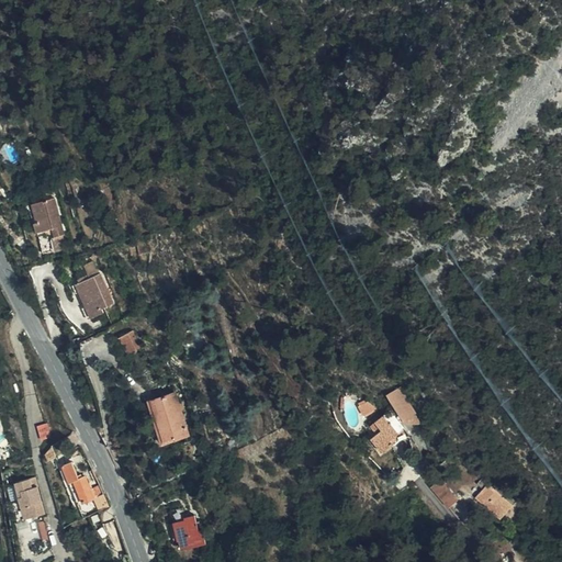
[(59,199),(46,202),(32,205),(36,225),(35,225),(36,233),(55,229),(57,237),(63,236),(67,236),(59,199)]
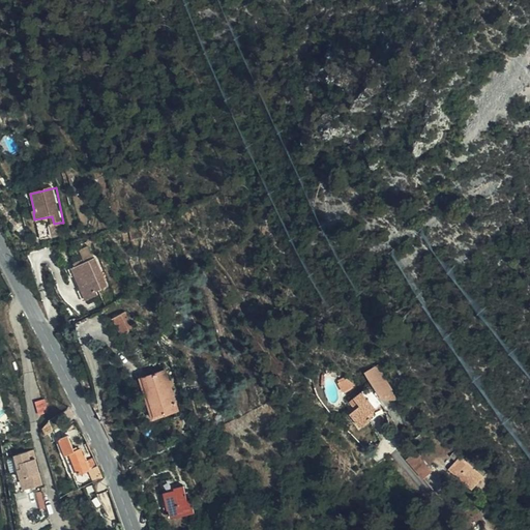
[(101,283),(89,255),(67,264),(82,296),(93,291),(91,287),(101,283)]
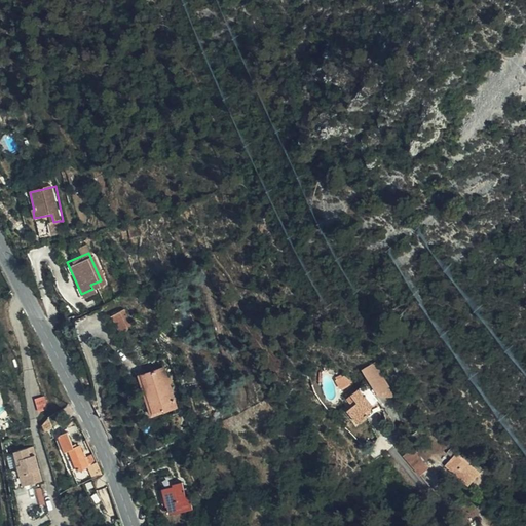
[(106,312),(114,329),(128,322),(120,305),(106,312)]
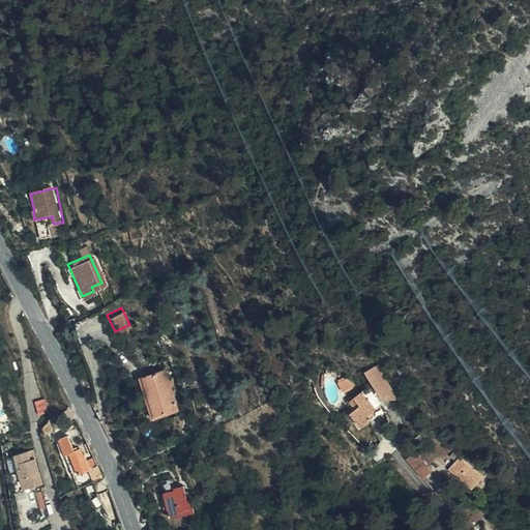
[(381,402),(392,404),(398,401),(378,365),(364,373),(381,402)]
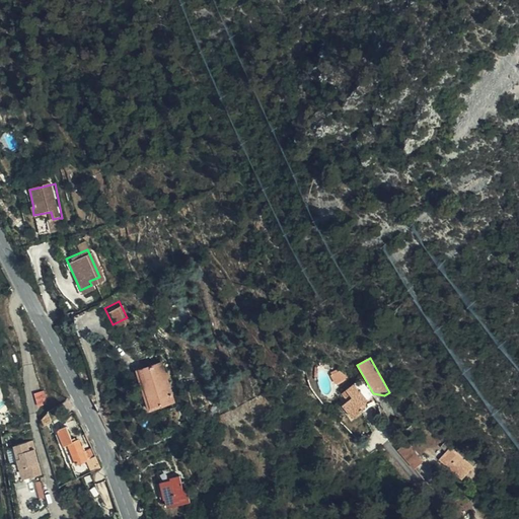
[(173,405),(162,365),(139,371),(150,412),(173,405)]
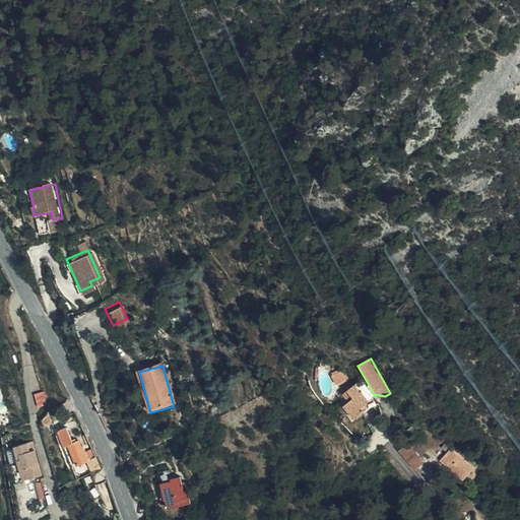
[(377,402),(360,381),(342,394),(348,402),(342,407),(352,419),(377,402)]
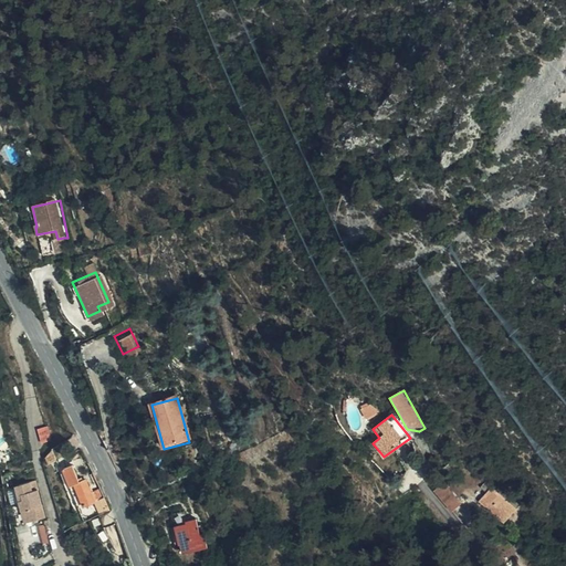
[(86,492),(82,482),(79,483),(74,470),(72,471),(70,465),(67,468),(62,452),(50,458),(69,511),(82,506),(76,495),(86,492)]
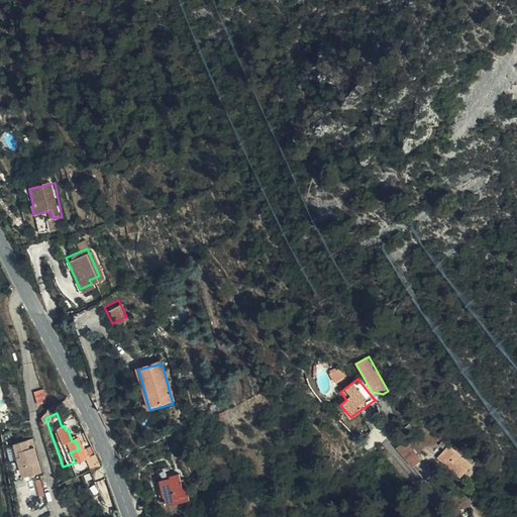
[(395,432),(392,422),(383,427),(387,438),(395,432)]
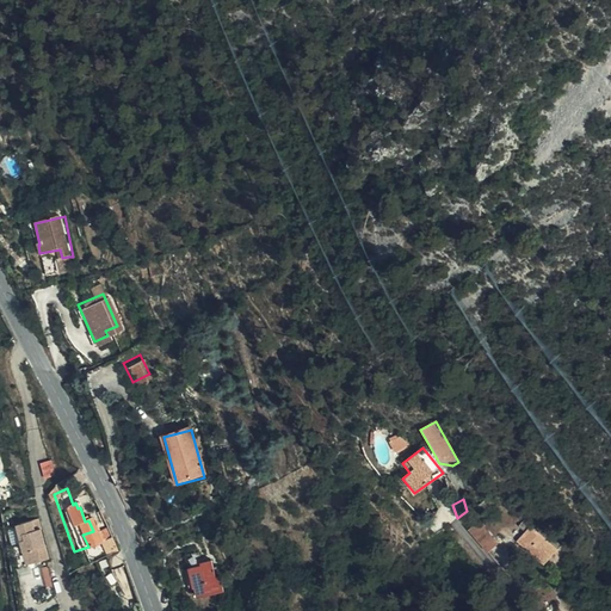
[(103,526),(99,517),(88,520),(93,531),(103,526)]
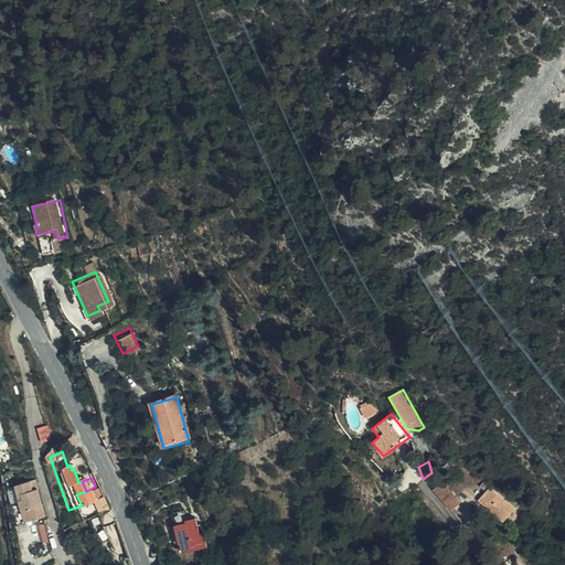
[(36,481),(21,486),(25,502),(19,503),(24,526),(45,521),(36,481)]
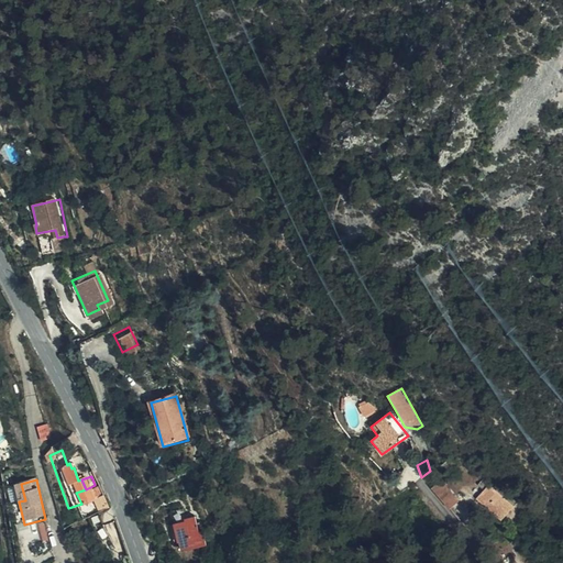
[(476,499),(499,521),(517,503),(503,489),(498,495),(482,479),(476,486),(483,493),(476,499)]
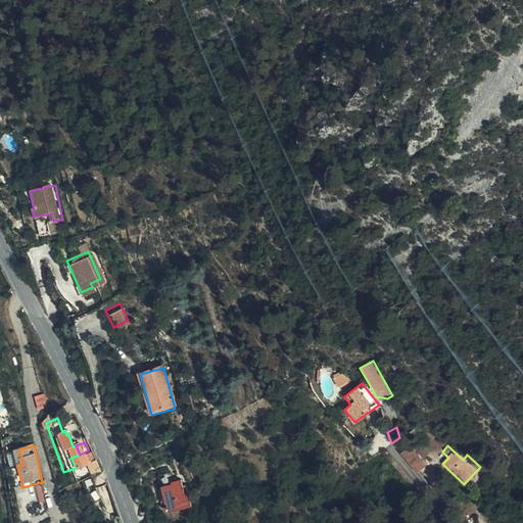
[(401,454),(416,473),(426,466),(411,446),(401,454)]
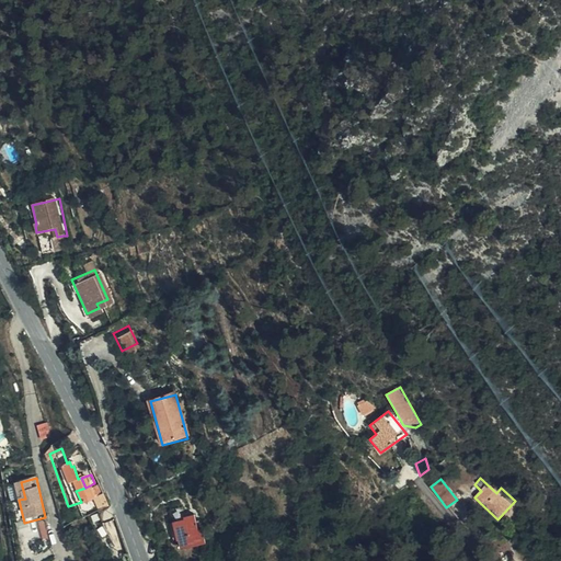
[(25,499),(21,482),(15,483),(19,500),(25,499)]
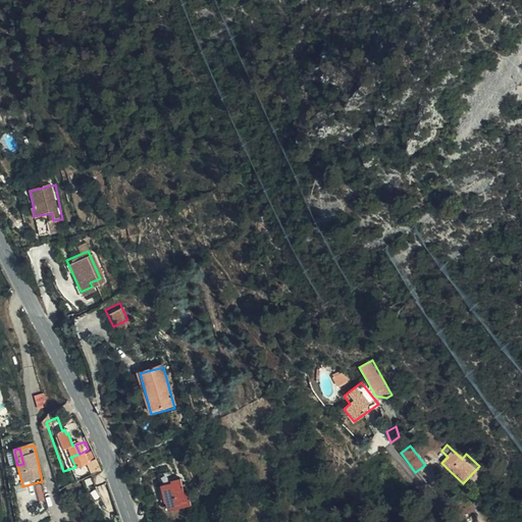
[(177,511),(178,513),(195,507),(191,494),(190,494),(185,479),(173,483),(174,485),(164,488),(167,501),(173,513),(177,511)]
